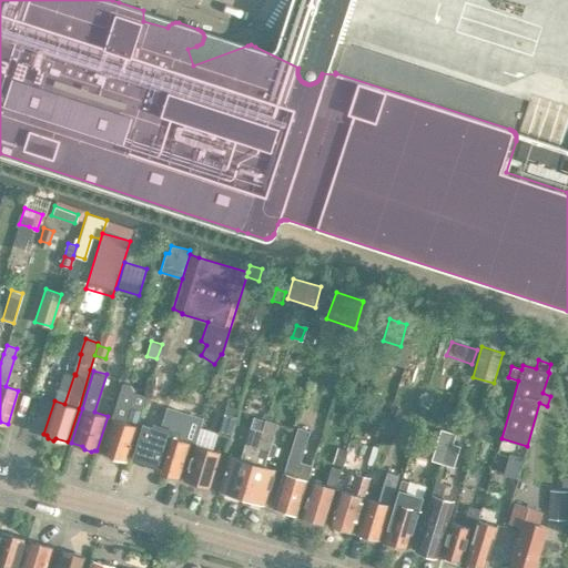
[(122,383),(120,392),(112,417),(101,452),(111,455),(113,458),(120,460),(124,459),(125,459),(137,425),(124,422),(134,392),(130,385),(122,383)]
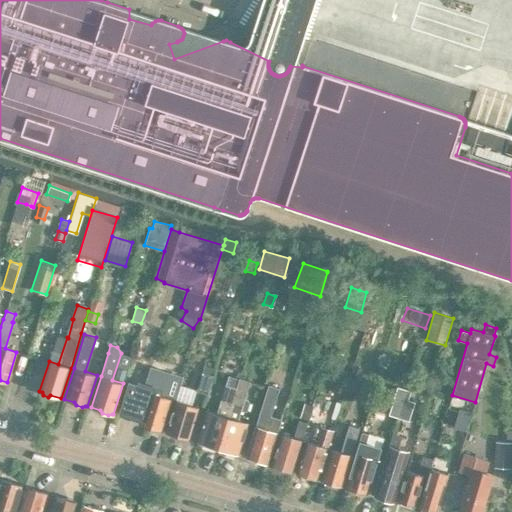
[(213,375),(212,375),(214,367),(205,364),(201,372),(196,391),(207,394),(213,375)]
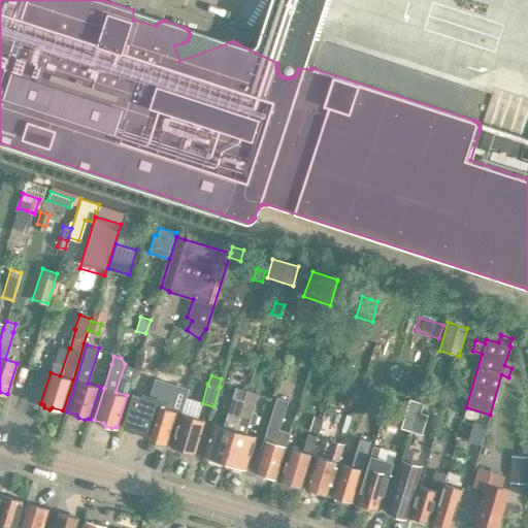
[(223,463),(223,461),(224,461),(246,390),(245,390),(235,388),(233,397),(232,396),(223,426),(212,423),(202,454),(206,456),(205,458),(223,463)]
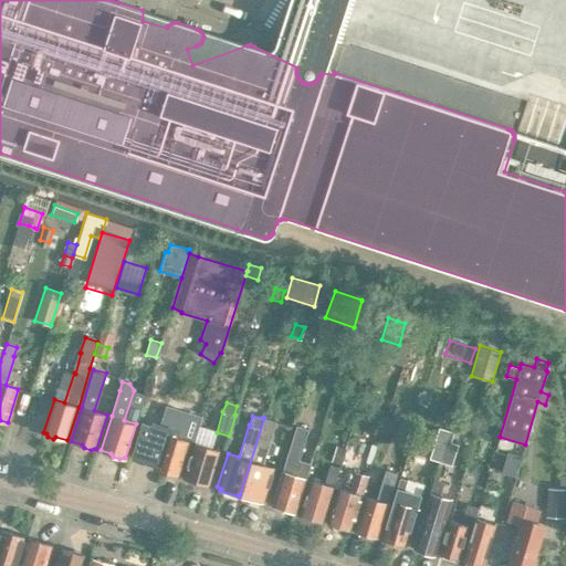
[(259,503),(260,501),(263,502),(274,468),(264,464),(275,421),(264,418),(240,494),(242,495),(241,498),(259,503)]
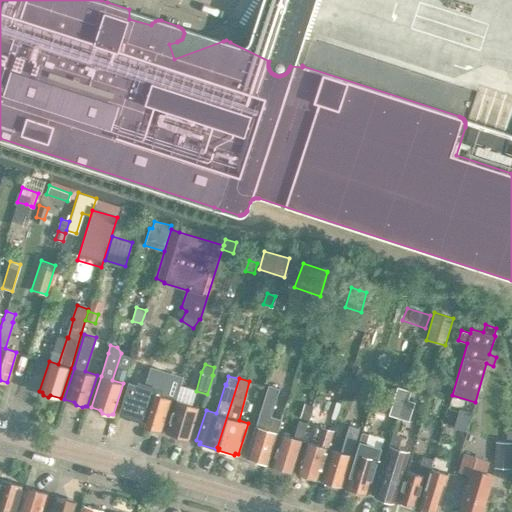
[(161,430),(171,399),(175,400),(180,385),(164,380),(159,395),(126,385),(119,408),(141,415),(138,423),(161,430)]
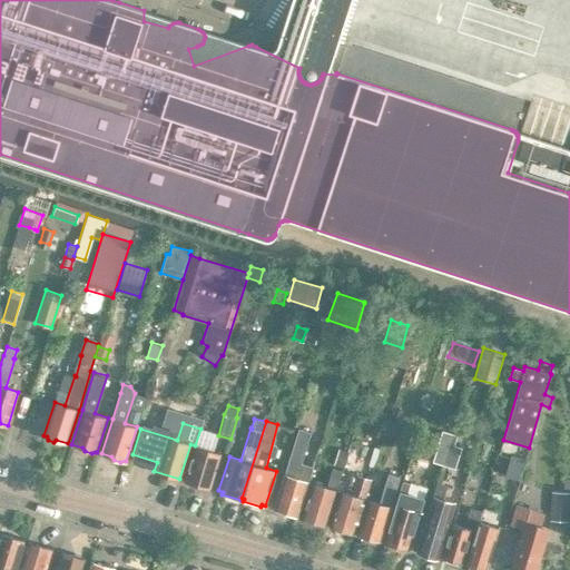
[(400,438),(412,442),(416,429),(403,425),(400,438)]
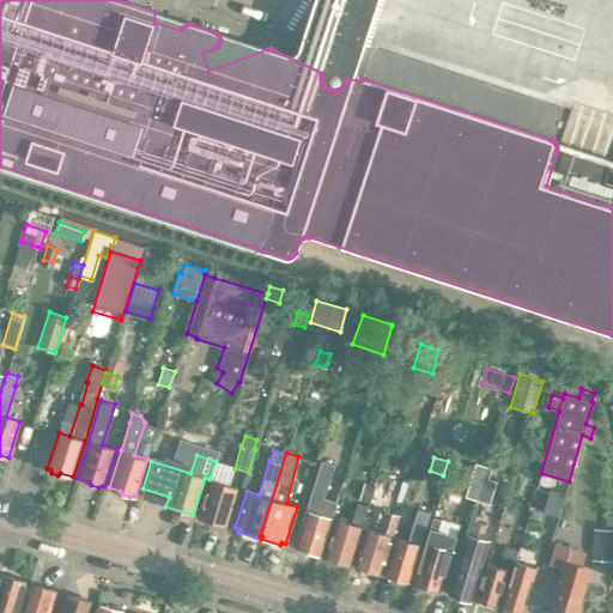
[(218,460),(214,475),(231,480),(235,463),(218,460)]
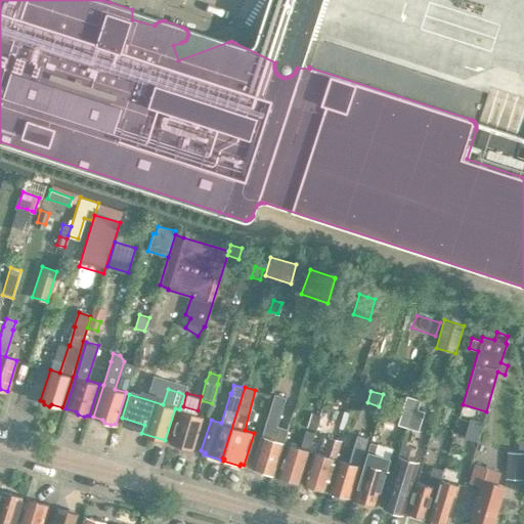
[(282,442),(284,443),(288,429),(277,426),(286,397),(275,394),(252,468),(272,474),(282,442)]
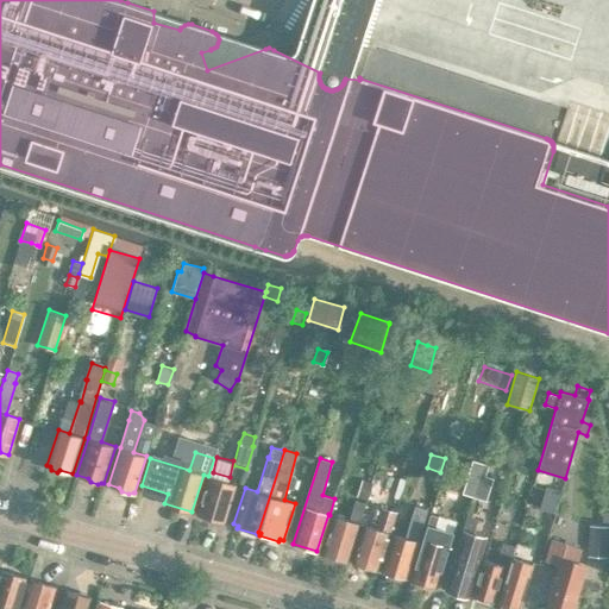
[(482,465),(471,462),(462,495),(472,497),(477,481),(482,465)]
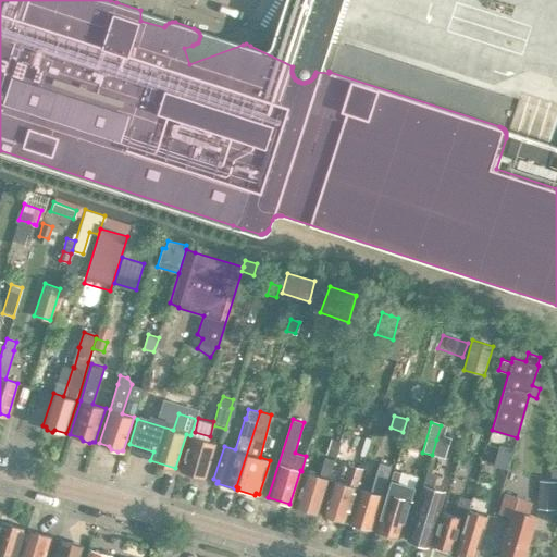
[(444,459),(450,437),(443,435),(446,426),(441,425),(436,440),(432,455),(444,459)]
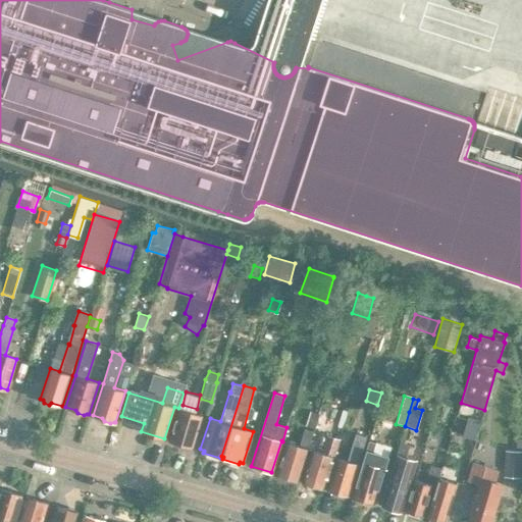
[(470,417),(469,417),(471,410),(459,407),(457,413),(451,433),(464,437),(470,417)]
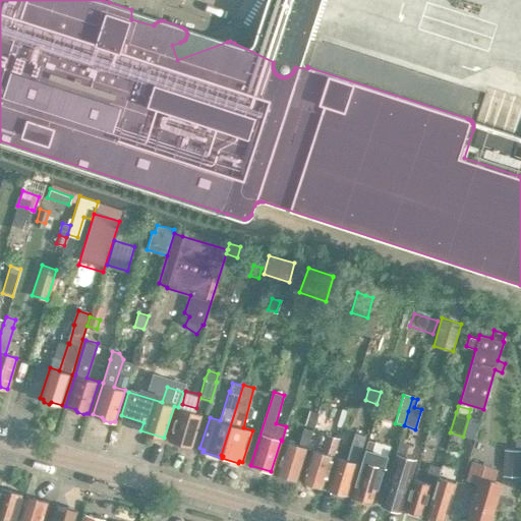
[(201,414),(178,407),(168,439),(191,446),(201,414)]
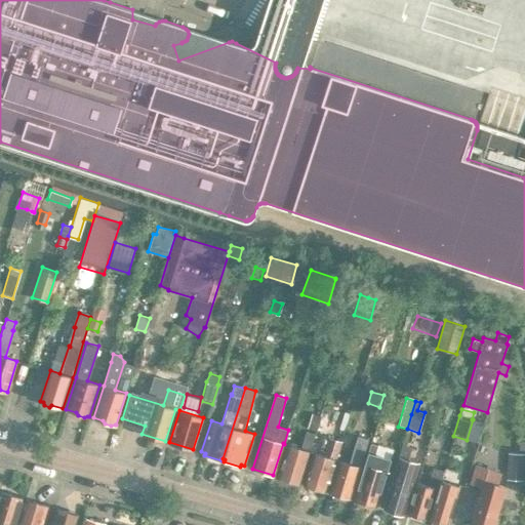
[(320,415),(312,413),(308,427),(316,430),(320,415)]
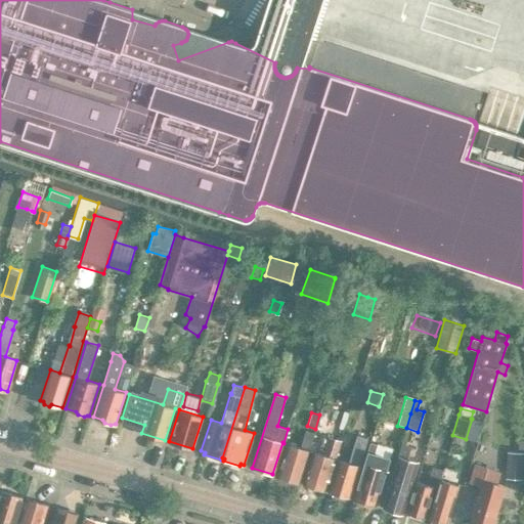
[(298,482),(314,432),(306,430),(300,448),(287,444),(277,475),(281,476),(282,478),(287,480),(289,479),(298,482)]
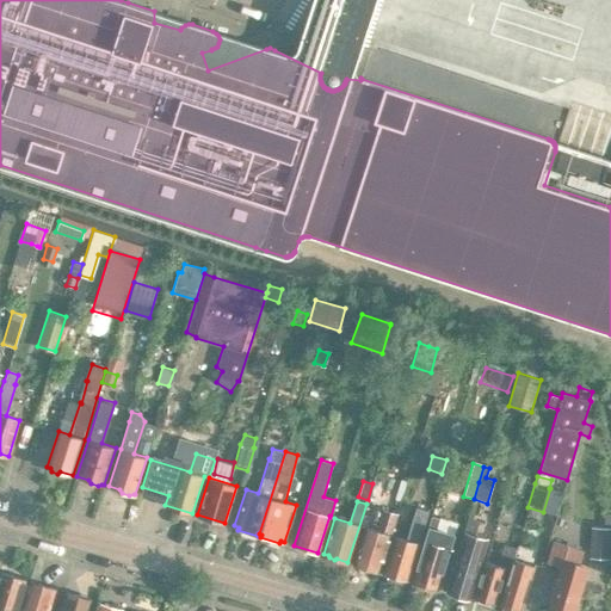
[(393,578),(396,576),(406,579),(427,512),(415,507),(406,539),(393,536),(382,572),(387,573),(388,576),(393,578)]
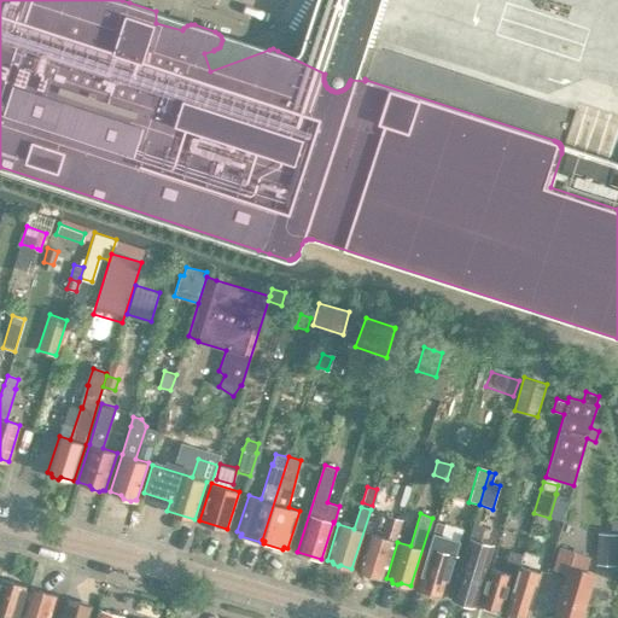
[(394,540),(396,541),(402,519),(386,514),(380,536),(368,532),(357,570),(362,571),(363,573),(368,576),(371,573),(382,577),(394,540)]
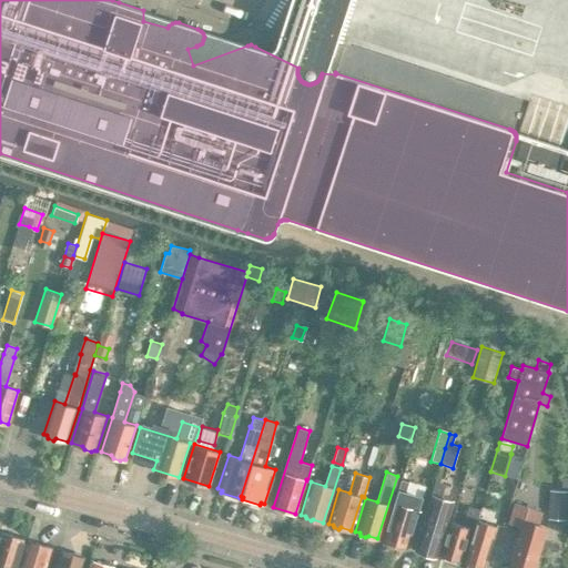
[(408,485),(399,482),(383,539),(392,543),(391,545),(403,548),(403,546),(406,547),(422,496),(406,492),(408,485)]
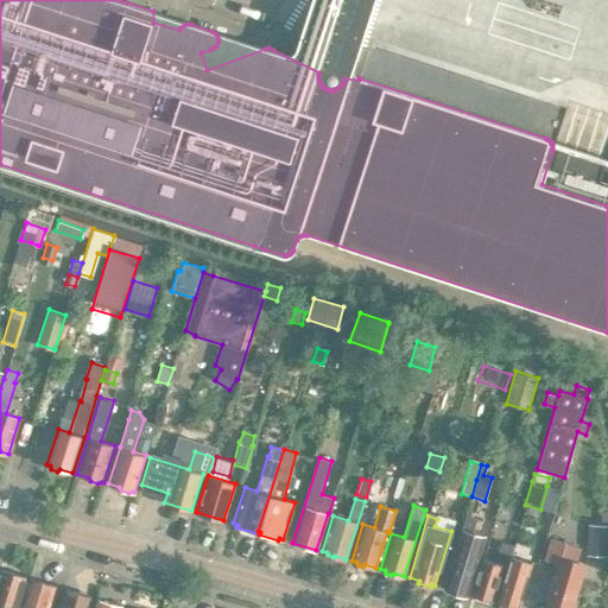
[(474,532),(477,519),(468,517),(460,543),(445,589),(467,595),(485,536),(474,532)]
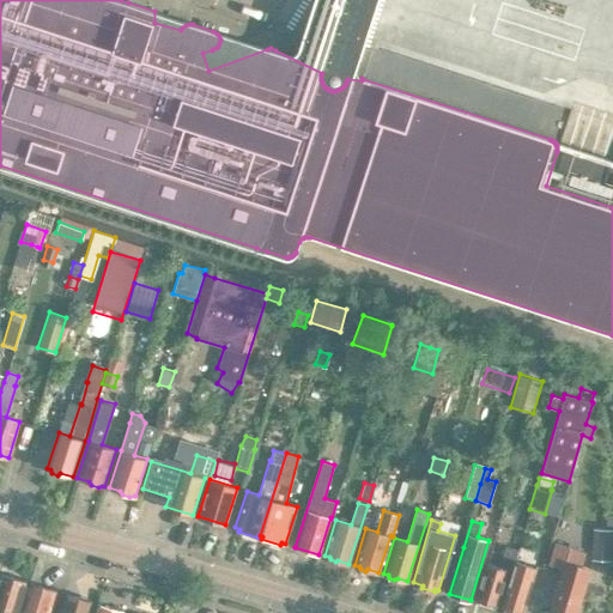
[(610,560),(611,529),(594,528),(593,559),(610,560)]
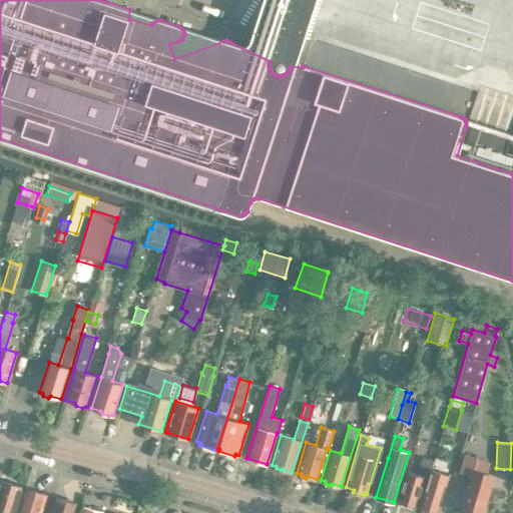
[(464,454),(464,455),(459,472),(470,476),(460,512),(481,512),(493,475),(486,473),(490,462),(464,454)]
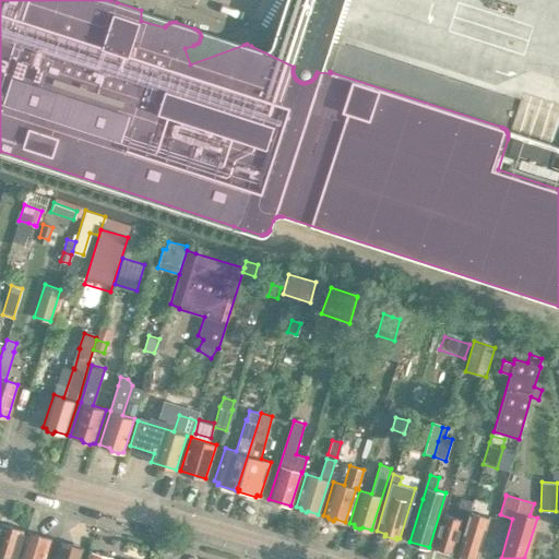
[(462,522),(464,522),(466,523),(468,511),(472,501),(461,498),(455,516),(443,513),(433,548),(452,554),(462,522)]
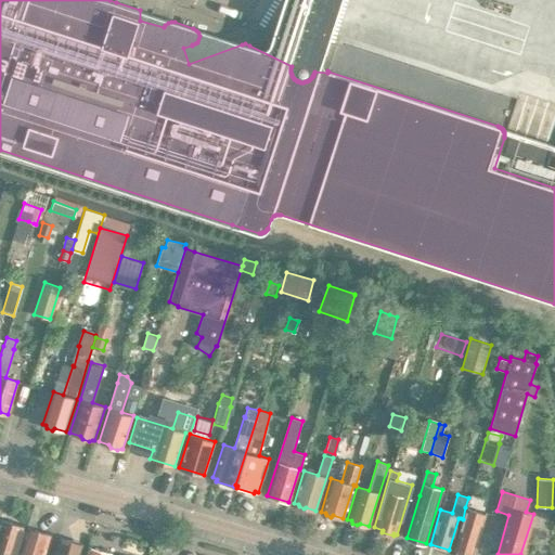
[(465,507),(463,519),(453,550),(457,551),(456,554),(460,554),(469,554),(470,554),(472,554),(473,554),(485,514),(465,507)]
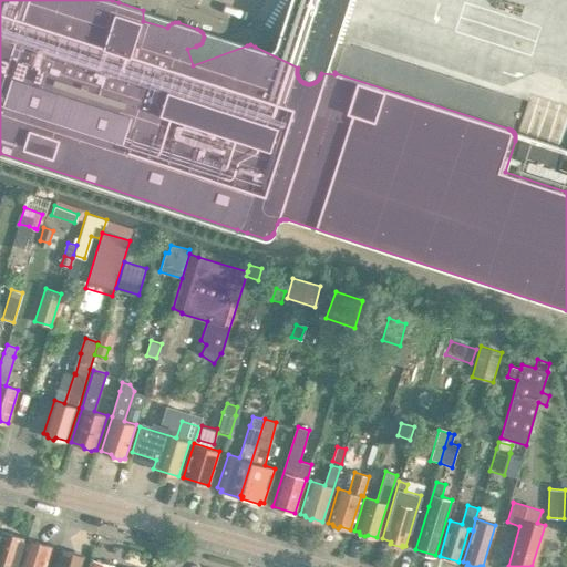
[(0,566),(1,566),(14,566),(24,537),(0,529),(0,531),(0,566)]
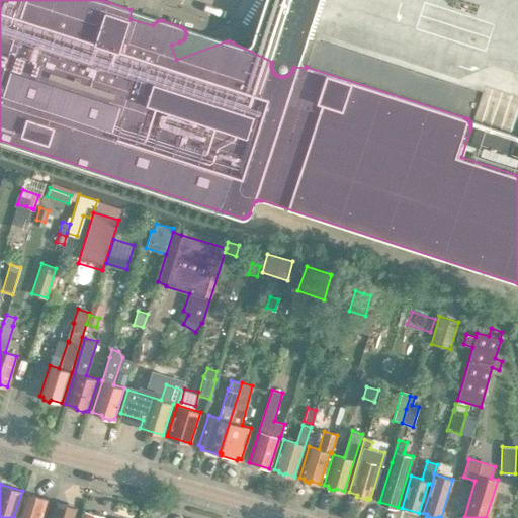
[(41,517),(49,499),(26,492),(17,517),(41,517)]
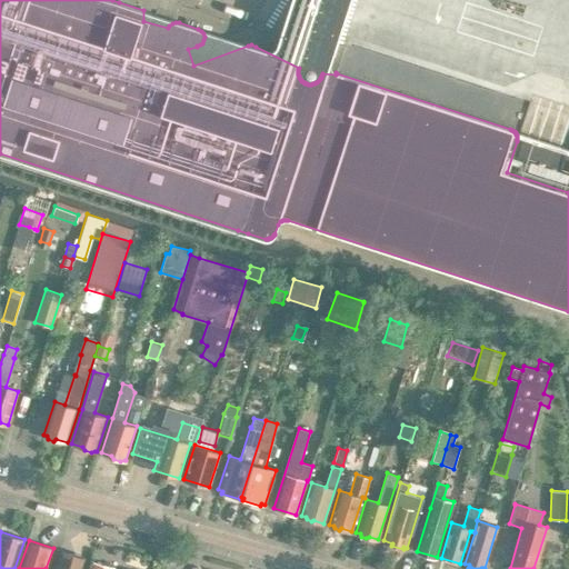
[(62,551),(57,568),(81,568),(86,558),(81,557),(80,553),(75,552),(72,553),(62,551)]
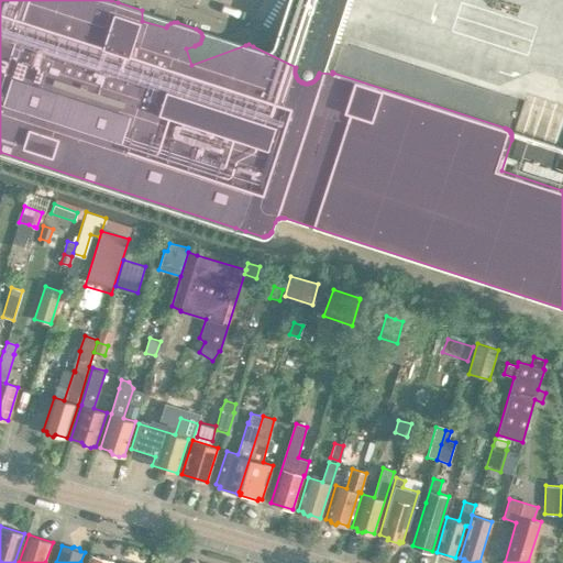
[(87,562),(112,562),(113,561),(90,553),(87,562)]
